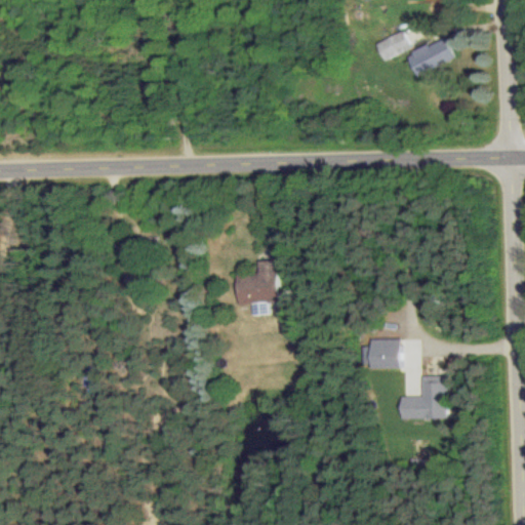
[(385,61),(411,50),(405,33),(377,43),(385,61)]
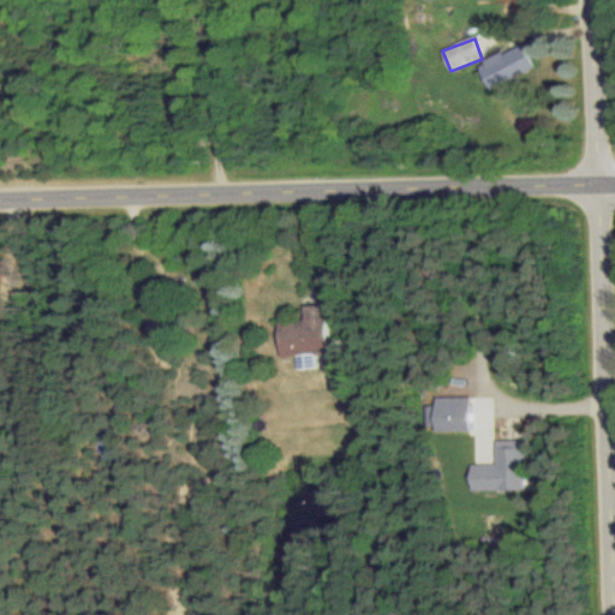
[(489,90),(535,70),(524,45),(478,65),(489,90)]
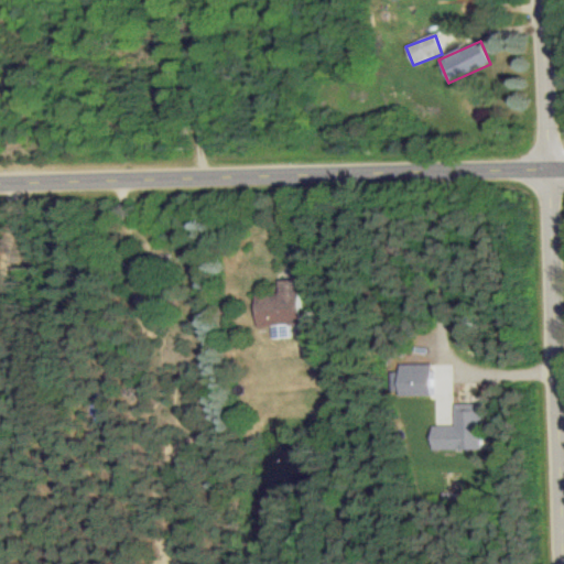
[(300,280),(280,281),(280,294),(257,296),(259,327),(302,325),(300,280)]
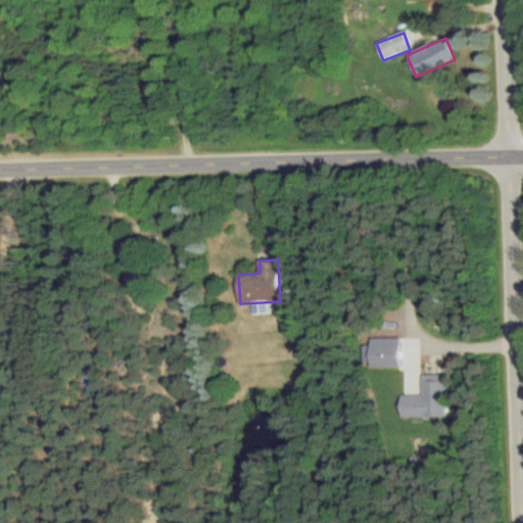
[(399,338),(369,339),(369,368),(400,368),(399,338)]
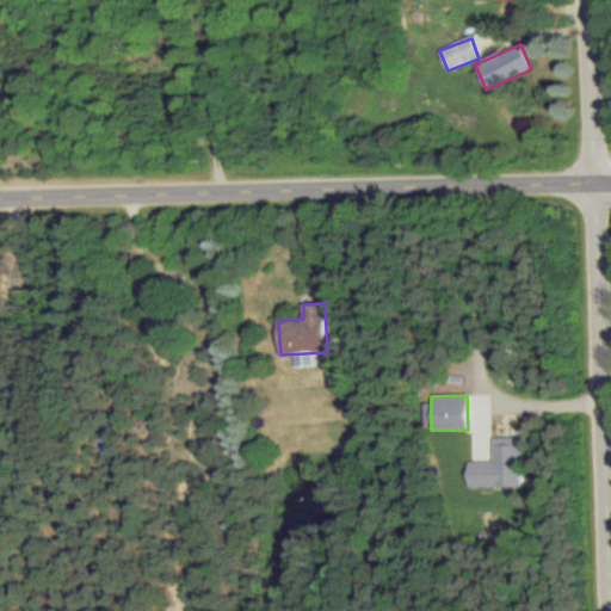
[(469,462),(468,488),(520,489),(520,439),(493,438),(492,463),(469,462)]
